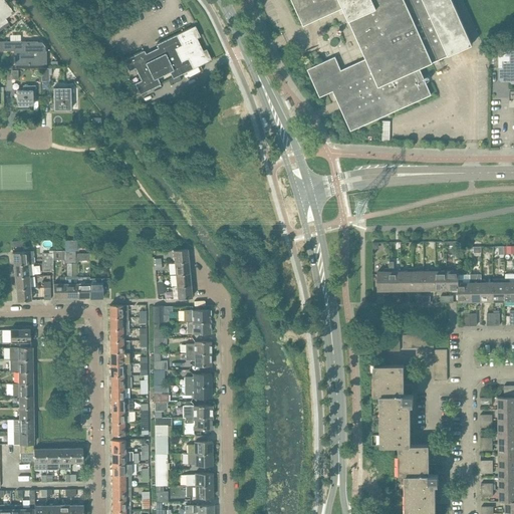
[(0,0),(0,29),(8,23),(3,18),(10,13),(0,0)]
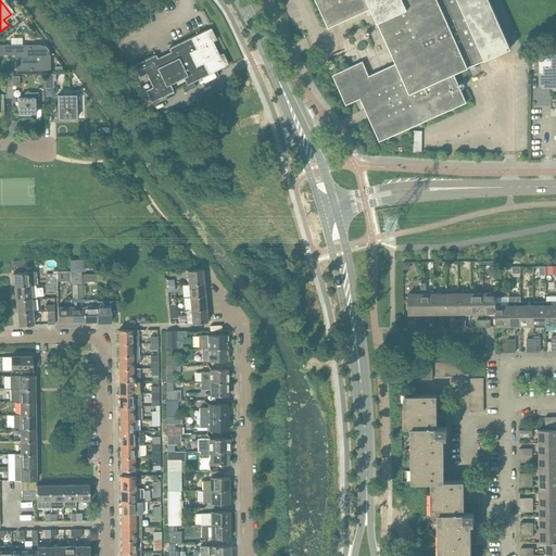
[(97,0),(86,5),(88,11),(108,1),(106,0),(97,0)]
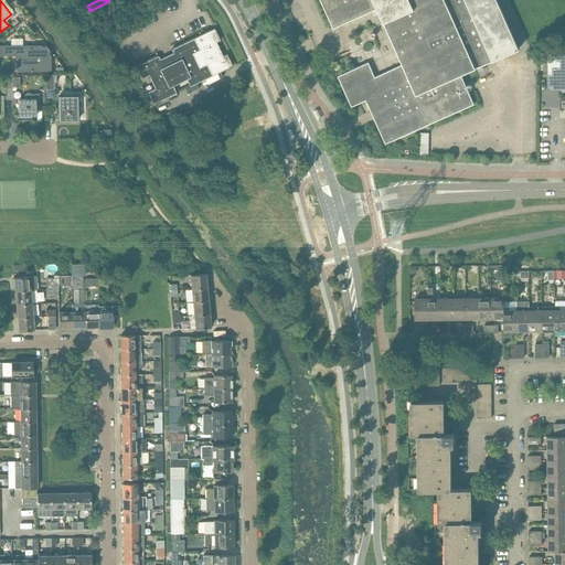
[(461,75),(482,65),(519,49),(497,0),(321,0),(333,28),(377,8),(403,65),(375,77),(369,62),(338,76),(351,106),(365,100),(385,144),(473,104),(461,75)]
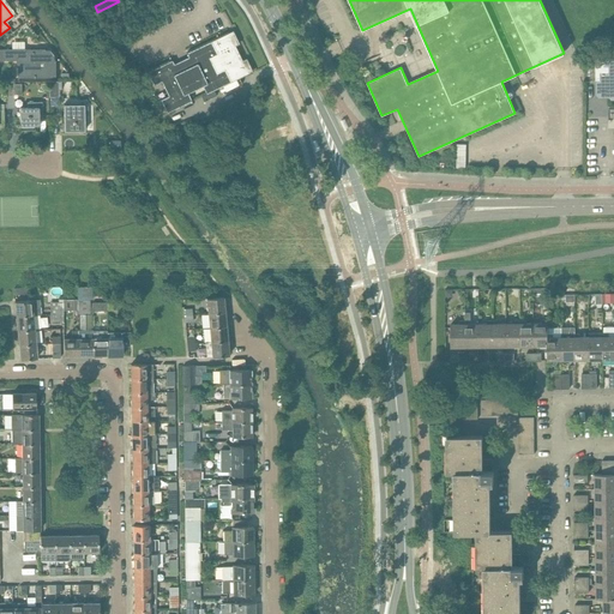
[(233,31),(187,53),(188,58),(174,64),(172,60),(148,72),(154,85),(161,82),(168,96),(161,100),(167,113),(192,101),(188,94),(203,86),(206,94),(214,90),(253,72),(246,59),(239,62),(232,48),(239,43),(233,31)]
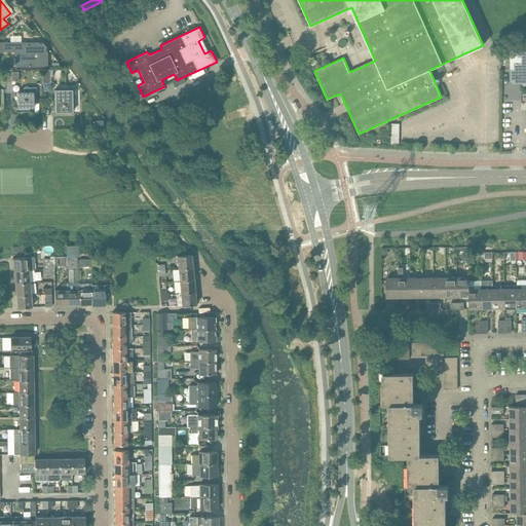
[(21,43),(0,43),(0,50),(15,50),(16,66),(38,66),(46,65),(46,47),(43,43),(37,43),(21,43)]
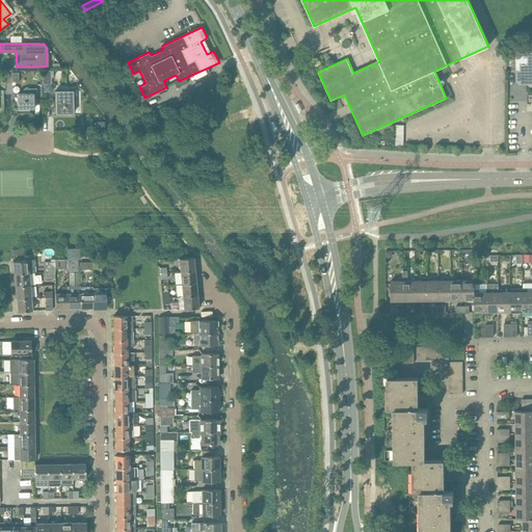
[(531,44),(526,44),(525,46),(525,52),(520,52),(515,56),(515,81),(520,85),(527,85),(529,87),(531,86),(531,44)]
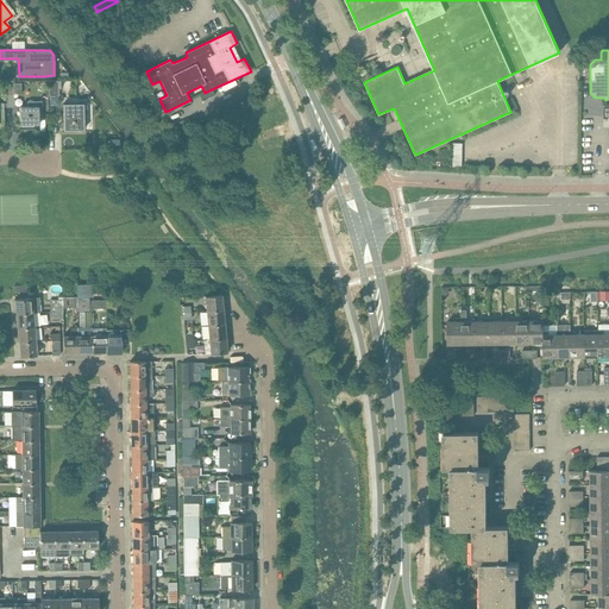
[(14,81),(7,81),(7,94),(14,94),(22,94),(22,83),(14,83),(14,81)]
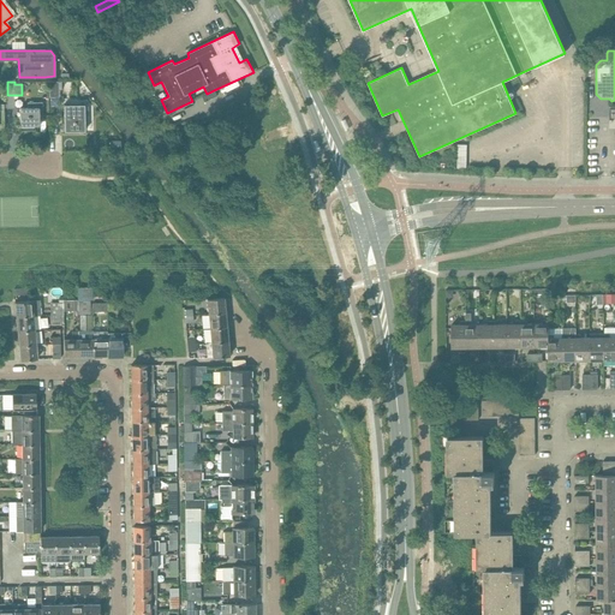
[(207,94),(202,96),(204,102),(216,96),(214,90),(207,94)]
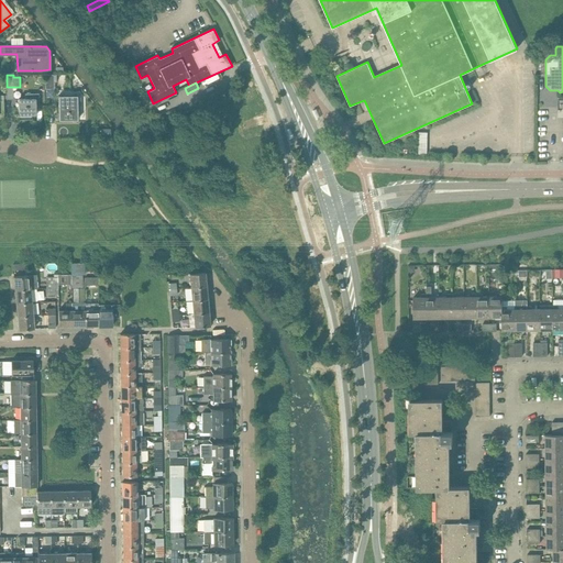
[(25,99),(18,99),(19,116),(36,116),(35,106),(39,106),(39,94),(25,94),(25,99)]
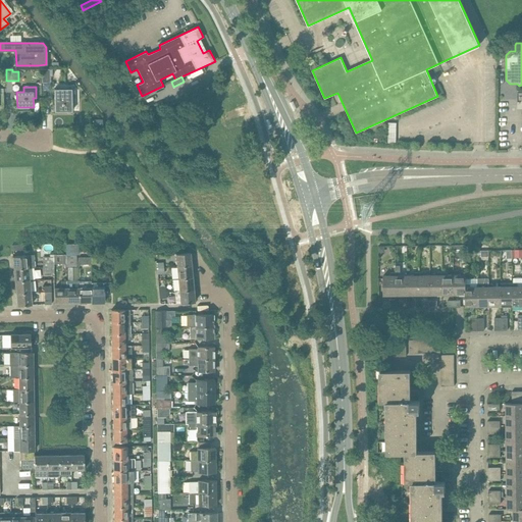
[(73,89),(54,89),(54,96),(54,105),(55,109),(55,111),(65,111),(65,112),(69,112),(69,111),(72,111),(71,103),(73,103),(73,97),(73,89)]
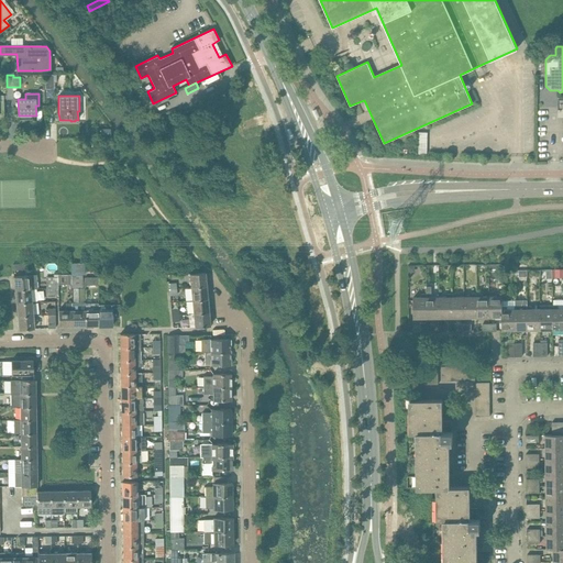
[(85,265),(72,266),(72,275),(72,284),(72,288),(83,287),(83,275),(85,275),(85,265)]
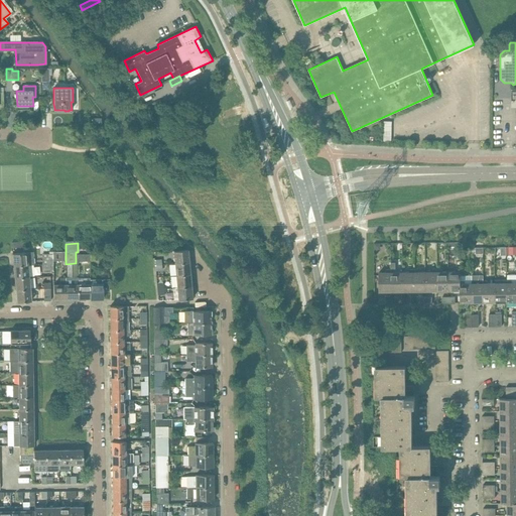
[(188,262),(187,250),(174,251),(175,263),(188,262)]
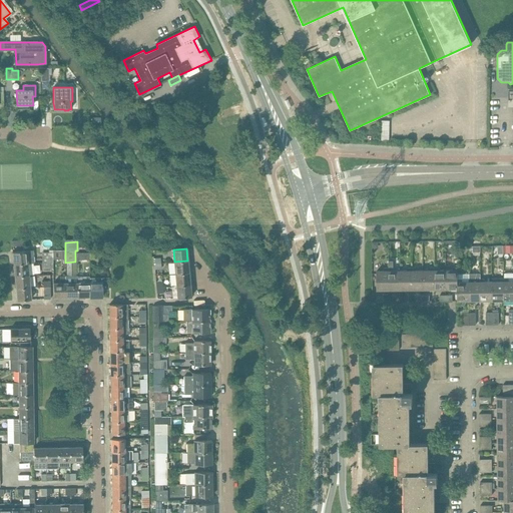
[(13,252),(14,265),(27,264),(34,263),(33,250),(13,252)]
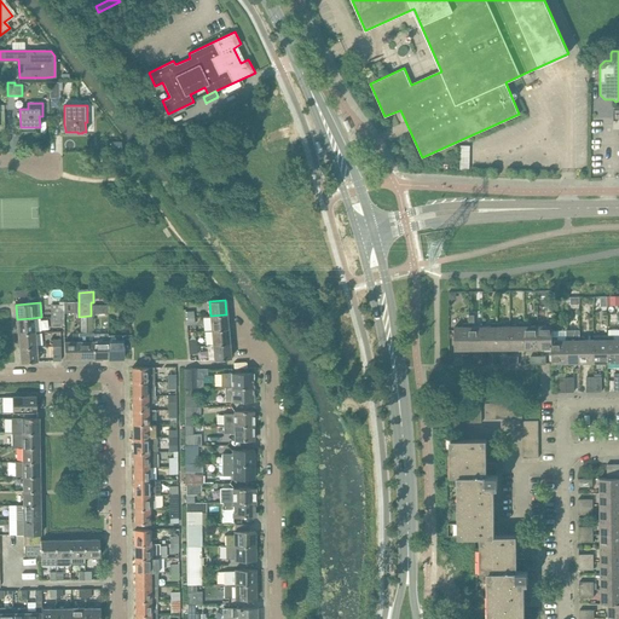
[(59,305),(52,305),(52,317),(64,317),(64,313),(64,308),(63,302),(59,302),(59,305)]
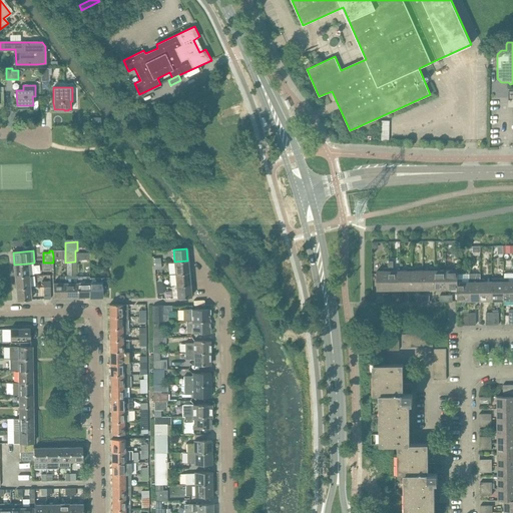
[(52,250),(53,255),(53,260),(65,259),(65,250),(52,250)]
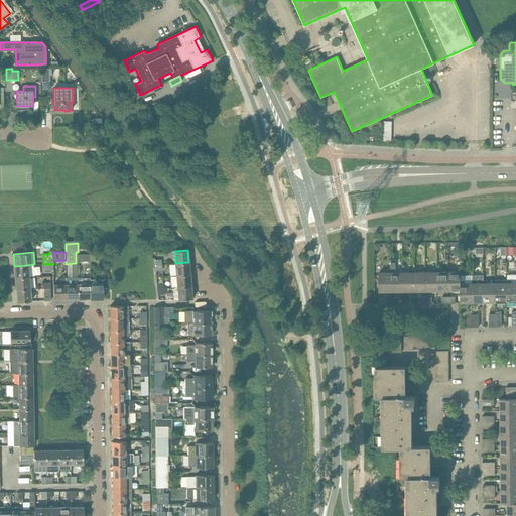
[(188,262),(175,263),(176,275),(190,274),(188,262)]
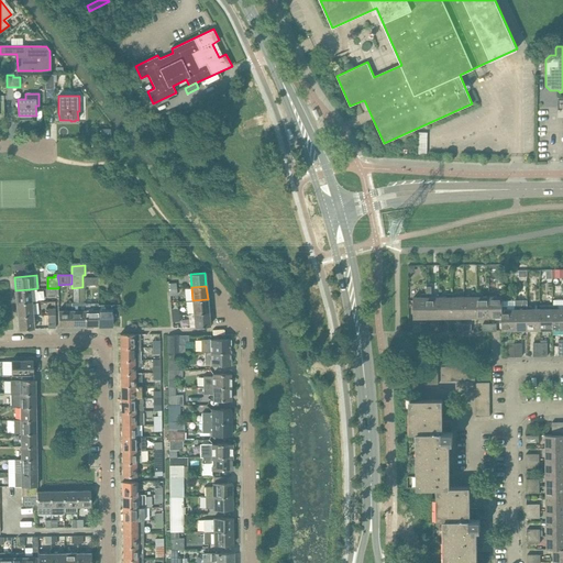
[(427,318),(439,318),(439,297),(431,297),(431,286),(427,286),(427,294),(427,318)]
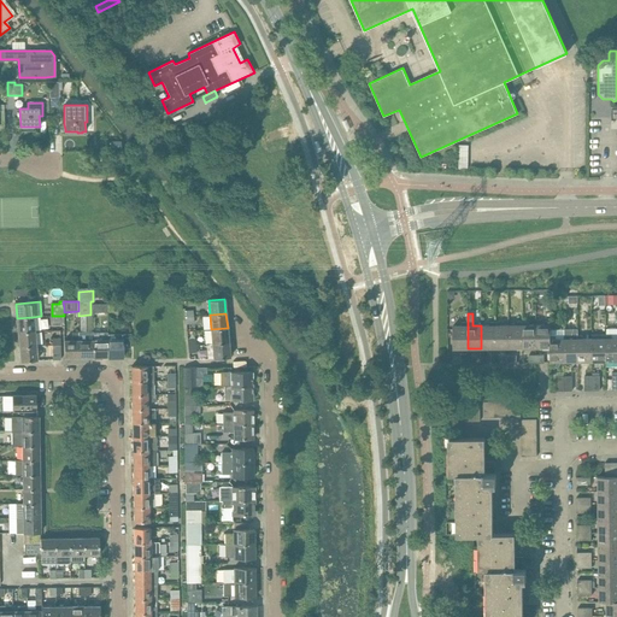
[(40,330),(39,316),(33,317),(17,318),(18,333),(35,331),(40,330)]
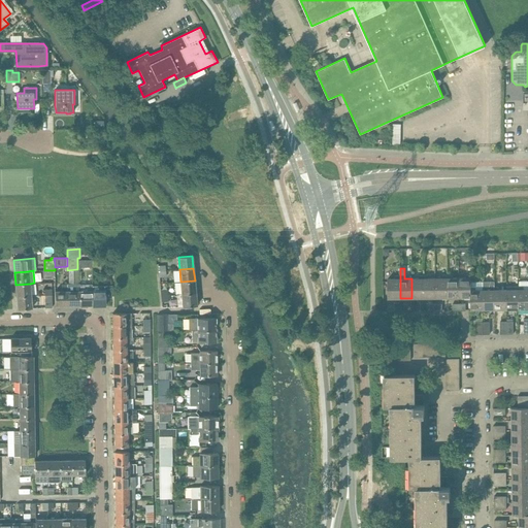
[(435,298),(448,298),(447,274),(442,274),(442,277),(435,278),(435,298)]
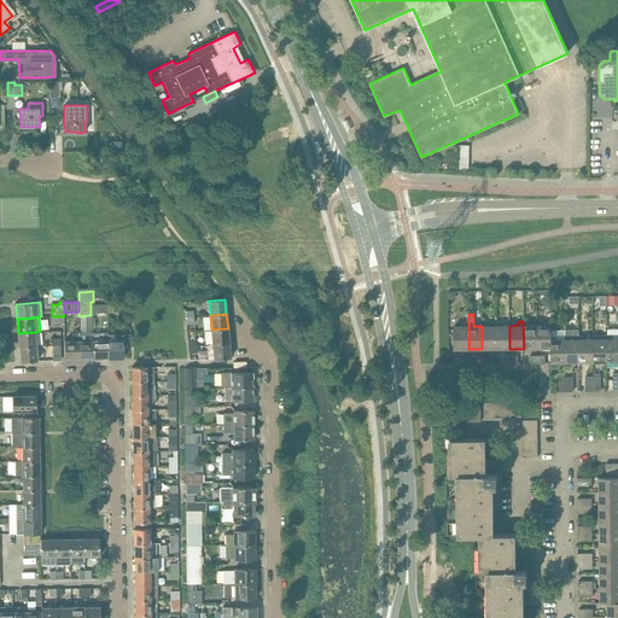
[(537,348),(537,325),(529,325),(529,321),(523,321),(524,349),(537,348)]
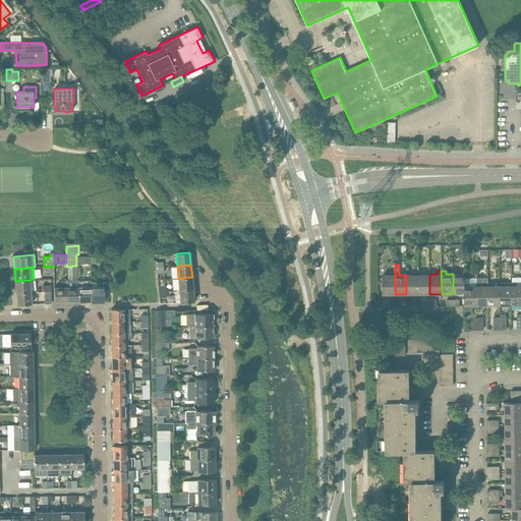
[(465,279),(464,271),(460,271),(460,274),(453,274),(453,293),(464,293),(464,283),(464,279),(465,279)]
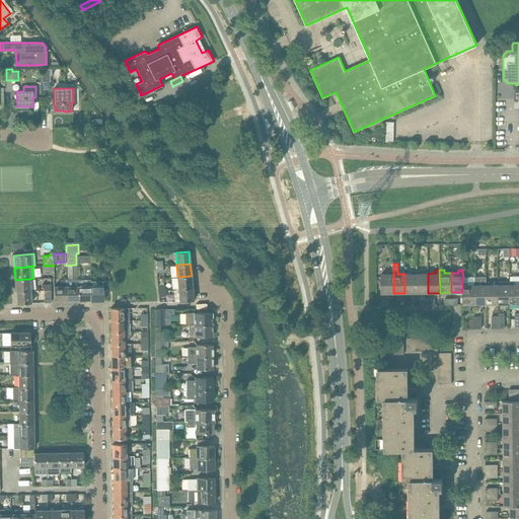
[(393,293),(393,271),(388,271),(388,274),(381,274),(381,293),(393,293)]
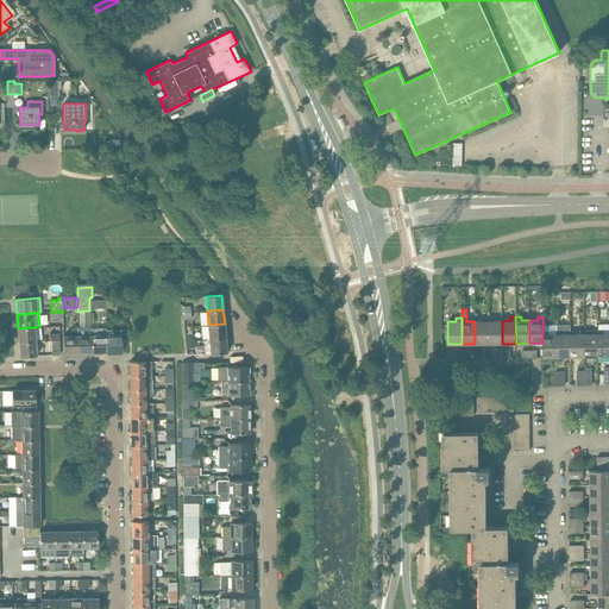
[(475,344),(489,344),(489,318),(483,318),(483,321),(475,321),(475,344)]
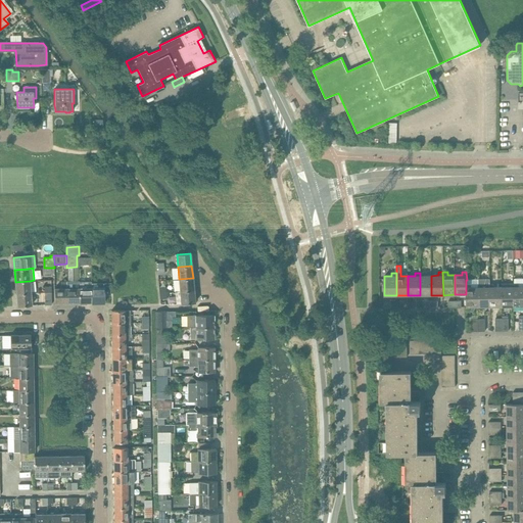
[(420,295),(431,295),(431,276),(424,276),(424,273),(420,273),(420,295)]
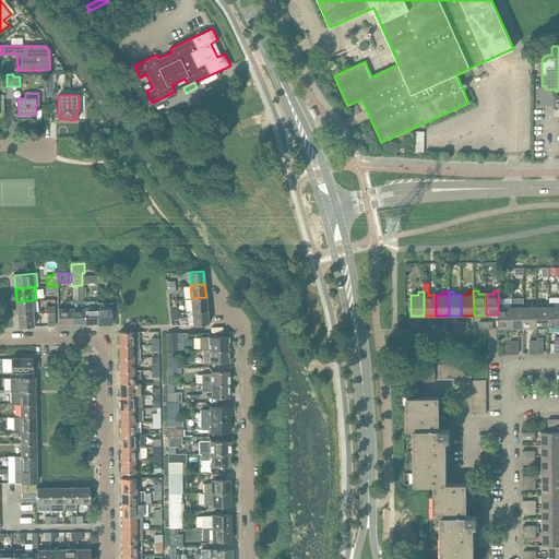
[(191,298),(192,311),(207,310),(206,297),(191,298)]
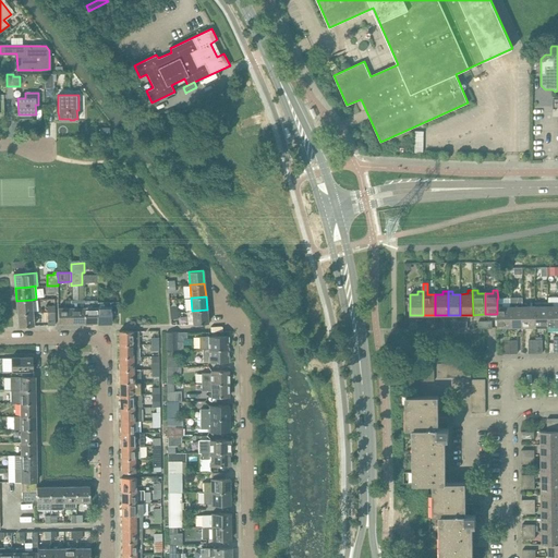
[(523,327),(522,303),(522,298),(510,298),(510,299),(510,327),(523,327)]
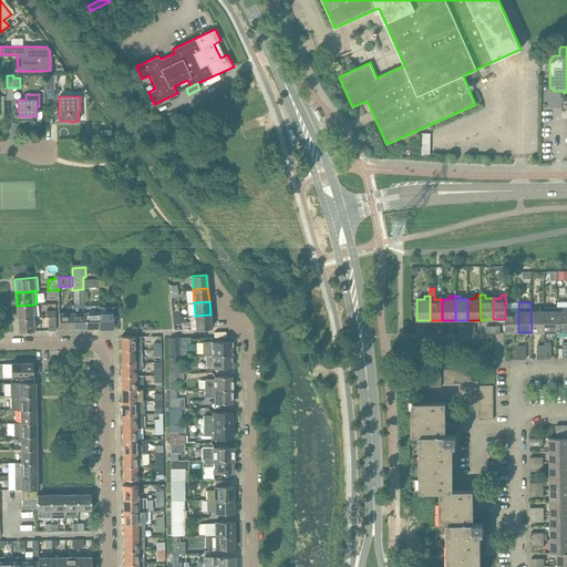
[(505,303),(505,308),(505,319),(505,332),(518,332),(518,303),(506,303),(505,303)]
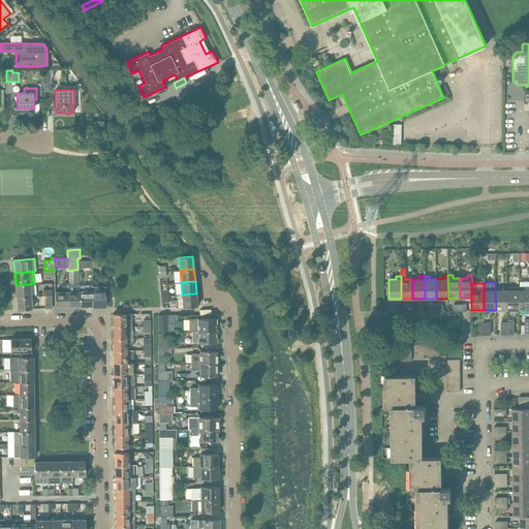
[(16,285),(17,298),(31,296),(30,284),(16,285)]
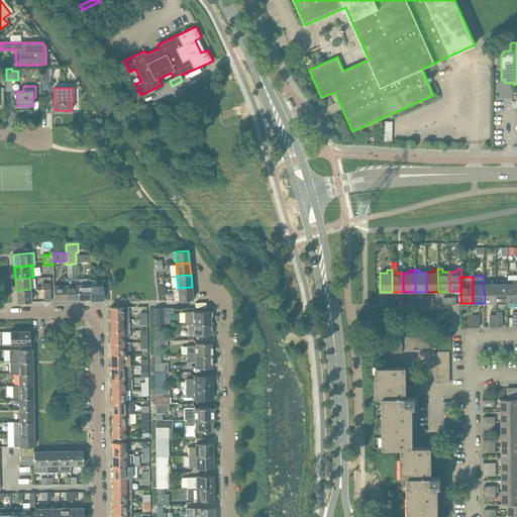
[(54,299),(67,299),(66,279),(61,279),(61,285),(54,286),(54,299)]
